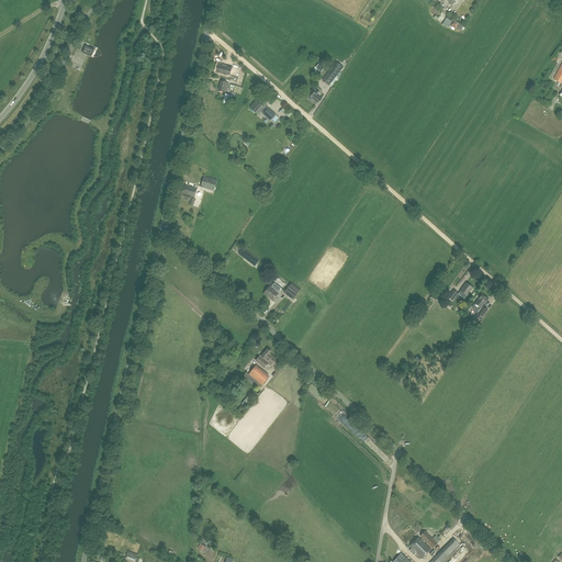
[(94,49),(86,45),(82,53),(91,57),(94,49)]
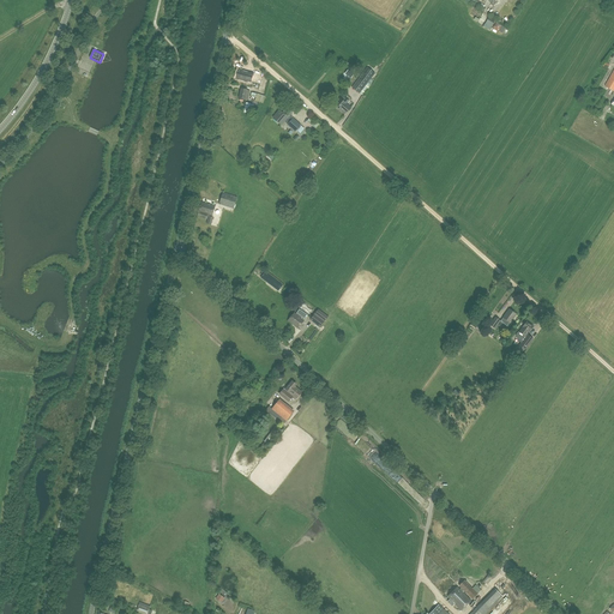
[(367,67),(351,88),(359,94),(360,94),(362,96),(371,85),(367,83),(375,73),(367,67)]
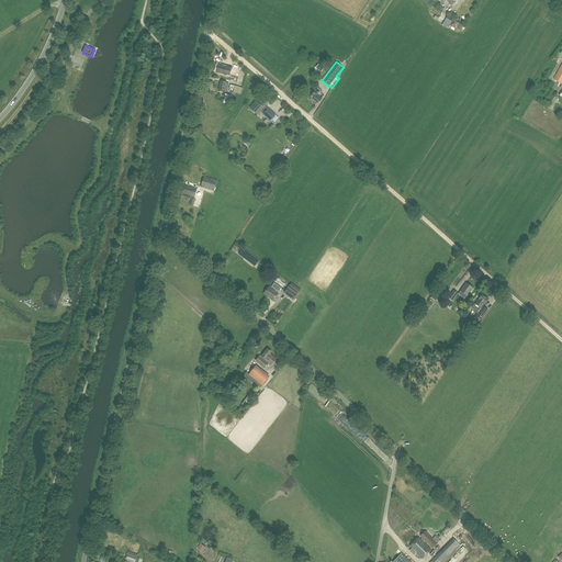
[(232,67),(218,64),(216,71),(229,75),(232,67)]
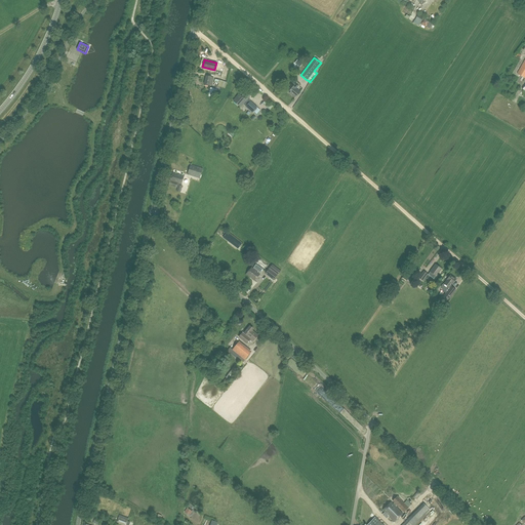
[(213,77),(206,76),(204,84),(205,84),(205,85),(208,86),(208,84),(211,85),(213,77)]
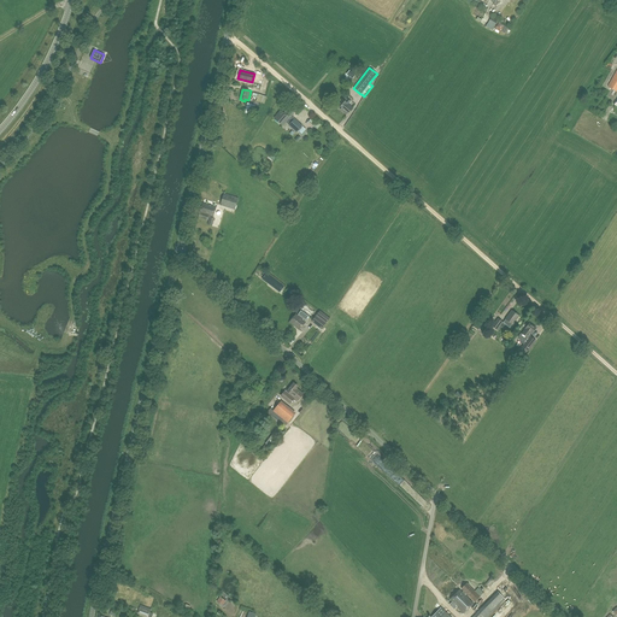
[(264,104),(266,97),(258,94),(256,101),(256,103),(259,104),(259,103),(264,104)]
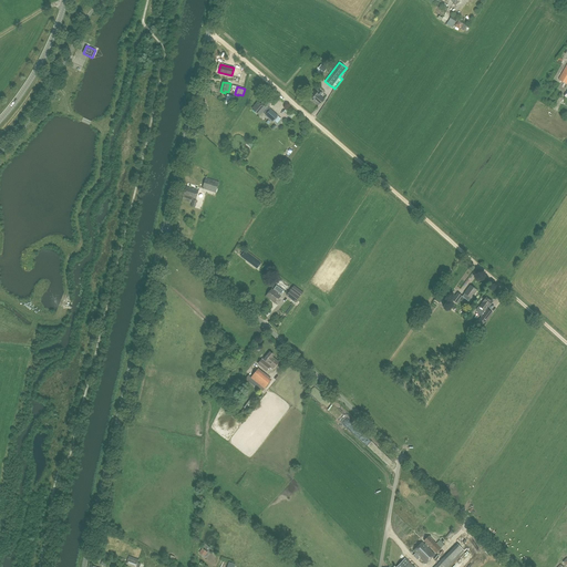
[(319,105),(323,100),(320,95),(322,93),(319,91),(317,90),(316,90),(315,91),(313,91),(308,98),(313,102),(315,102),(319,105)]
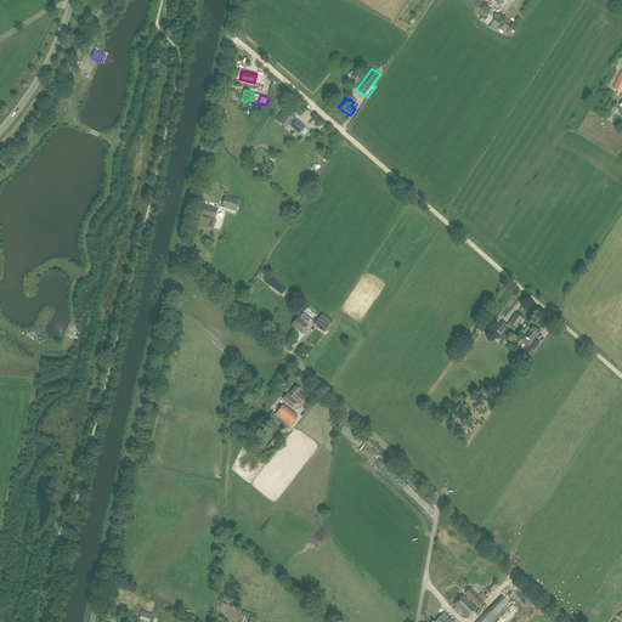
[(295,114),(290,109),(286,114),(282,112),(276,119),(284,126),(288,123),(290,125),(297,119),(294,117),(295,114)]
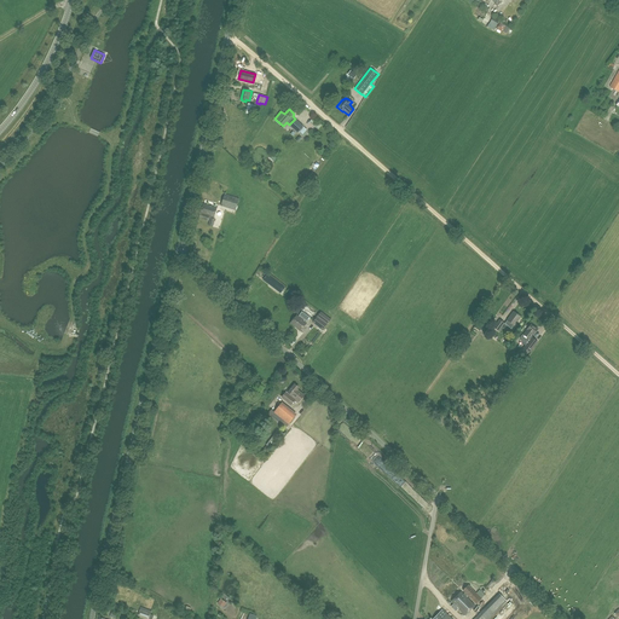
[(320,125),(313,117),(310,121),(318,128),(320,125)]
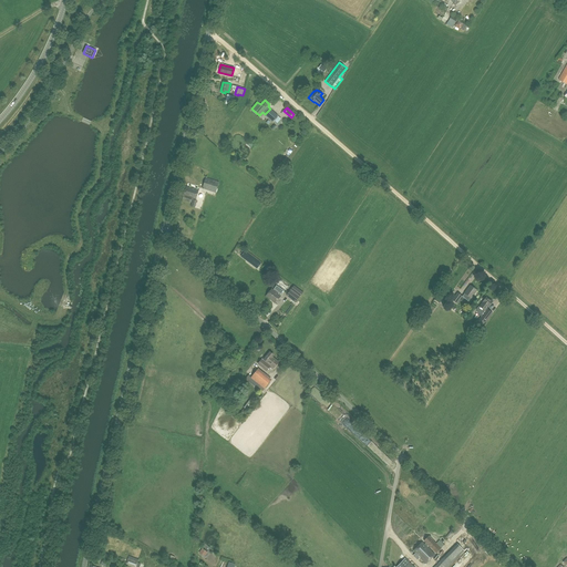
[(265,115),(272,122),(274,121),(276,124),(280,119),(278,116),(278,115),(270,109),(265,114),(265,115)]
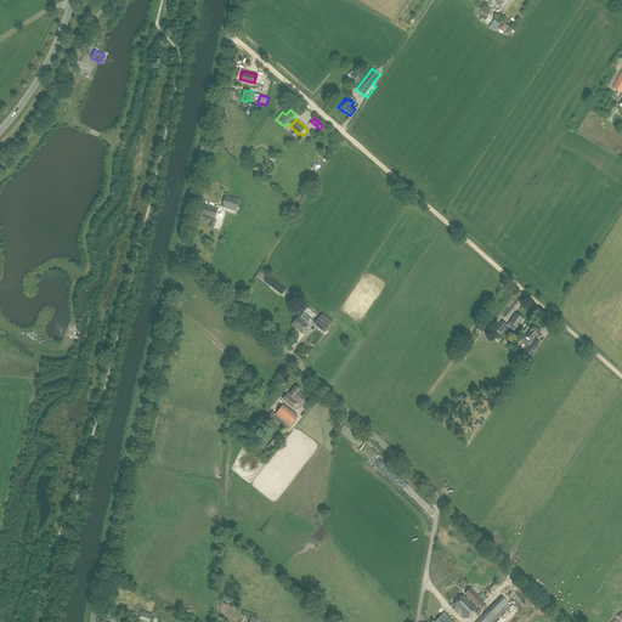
[(226,194),(221,207),(236,211),(241,199),(226,194)]
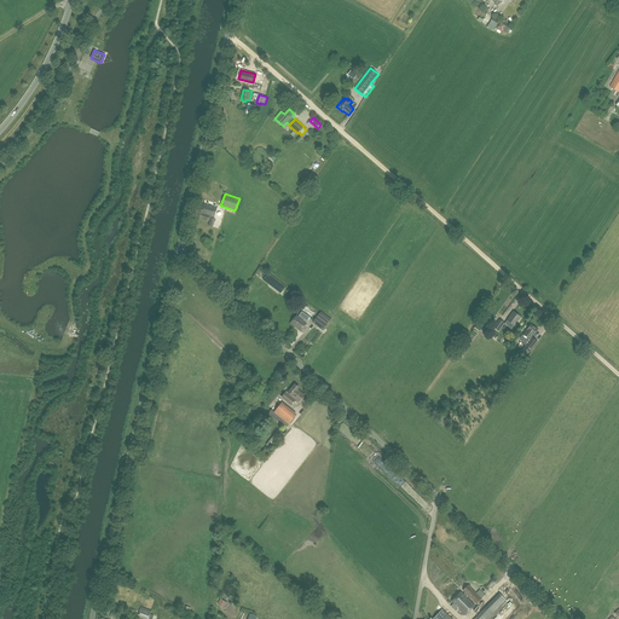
[(208,225),(213,227),(215,219),(210,218),(212,217),(214,218),(217,208),(203,203),(200,218),(209,221),(208,225)]
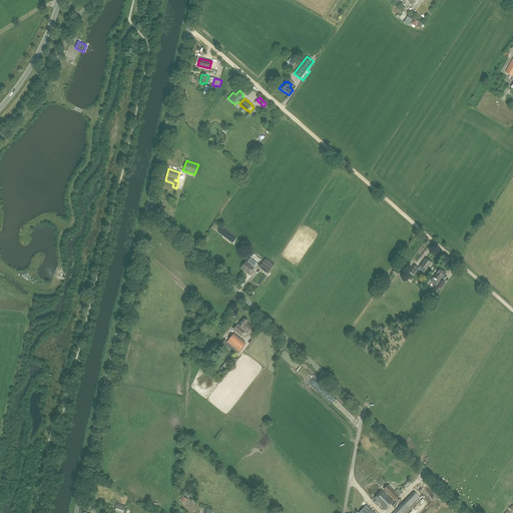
[(217,231),(221,235),(223,232),(233,241),(236,238),(221,226),(217,231)]
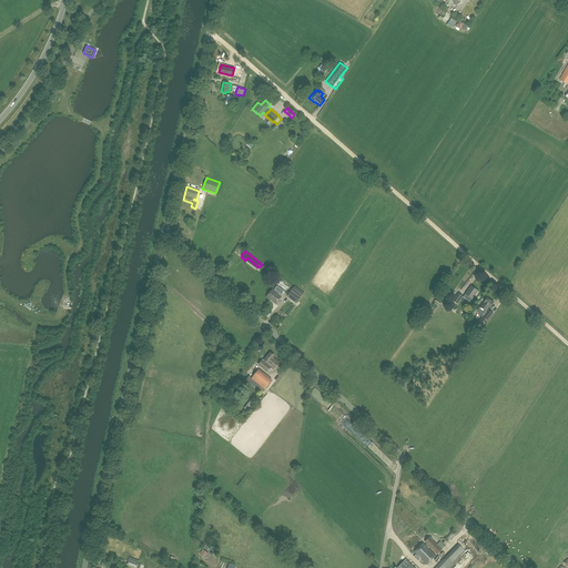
[(286,295),(295,303),(304,293),(294,285),(286,295)]
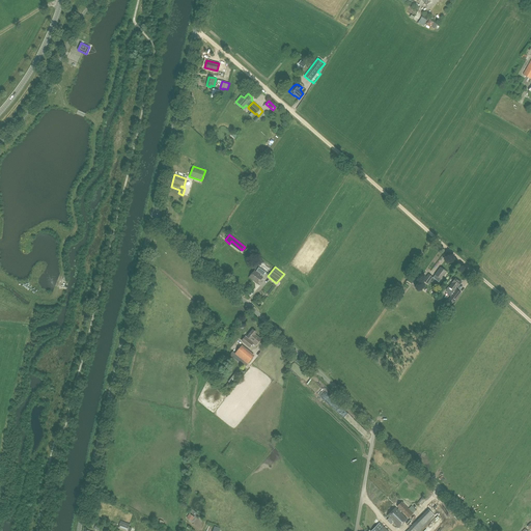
[(435,275),(441,279),(446,272),(440,268),(435,275)]
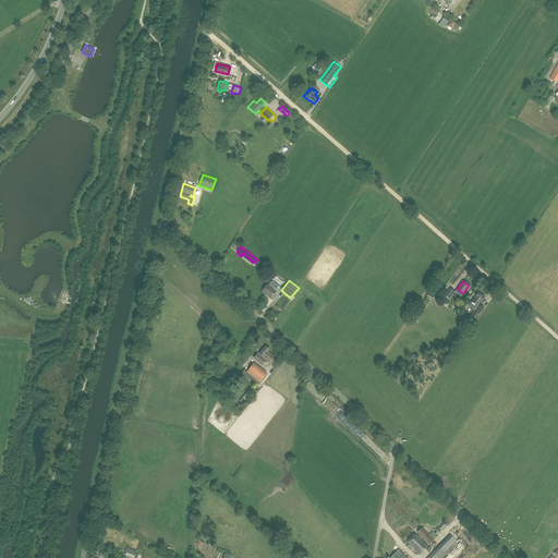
[(262,291),(270,298),(276,291),(268,284),(262,291)]
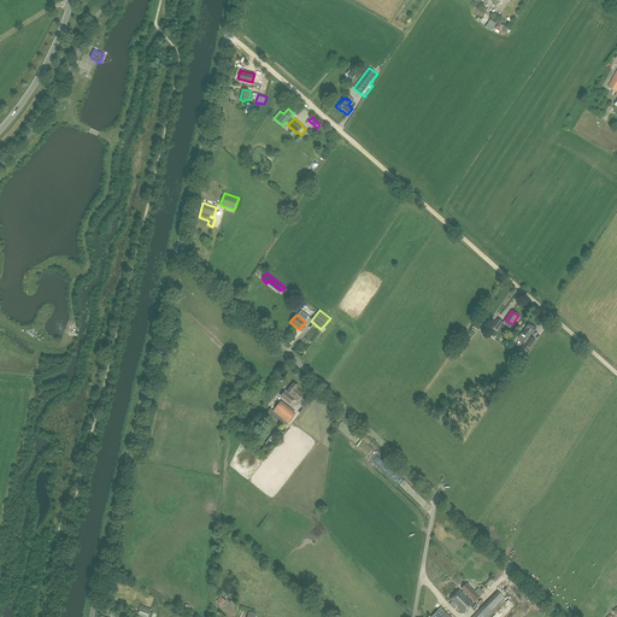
[(474,323),(481,328),(485,322),(479,317),(474,323)]
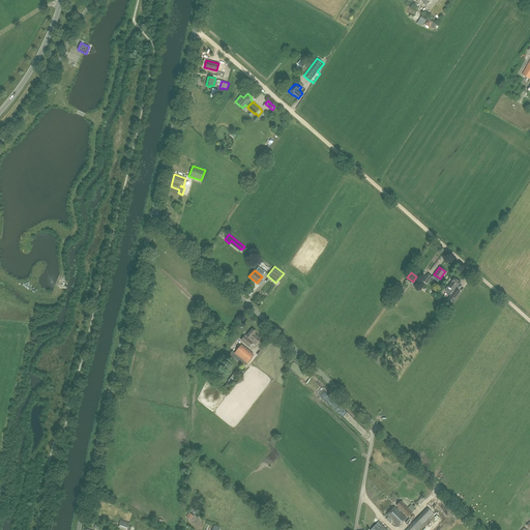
[(422,281),(427,284),(432,276),(428,273),(422,281)]
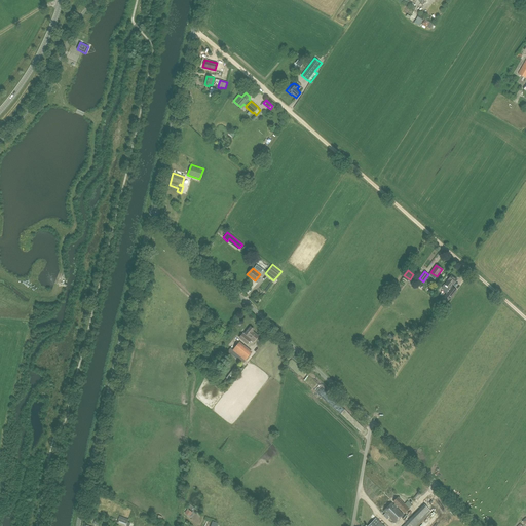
[(448,280),(445,285),(449,288),(452,284),(453,284),(456,279),(451,275),(447,279),(448,280)]
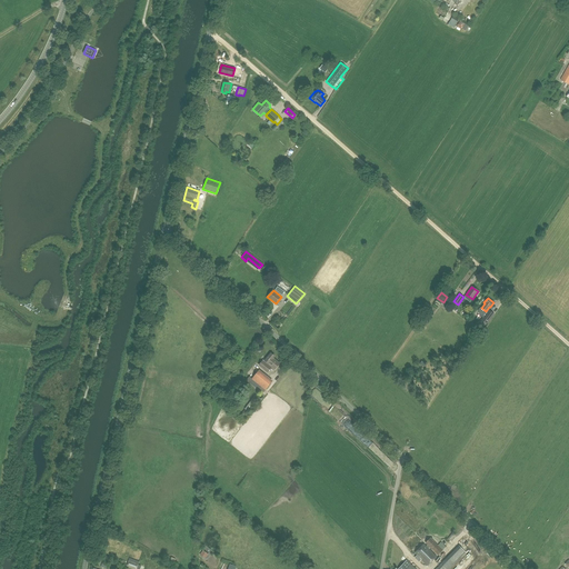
[(485,320),(488,322),(495,311),(491,309),(485,320)]
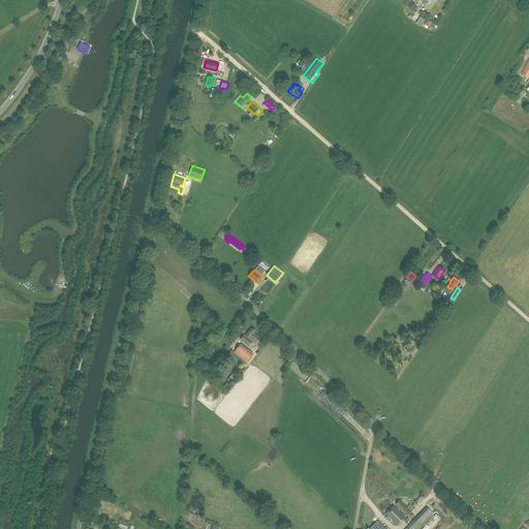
[(220,330),(226,334),(229,330),(223,325),(220,330)]
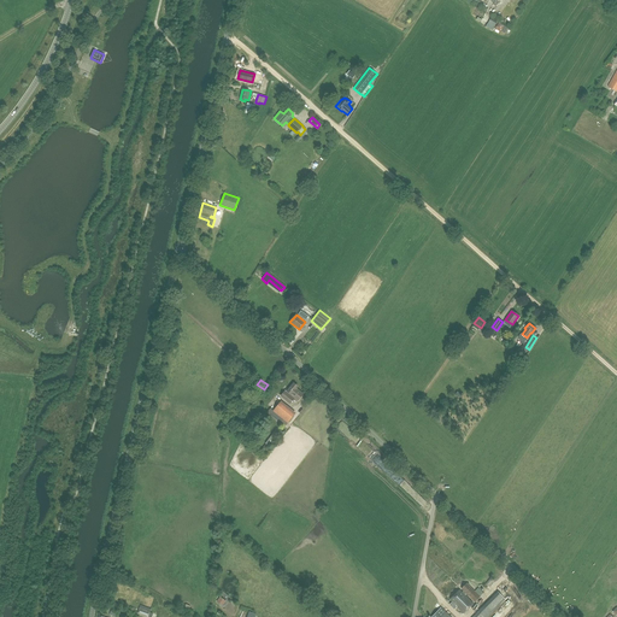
[(298,389),(295,388),(298,386),(294,383),(287,391),(293,395),(298,400),(303,394),(298,389)]
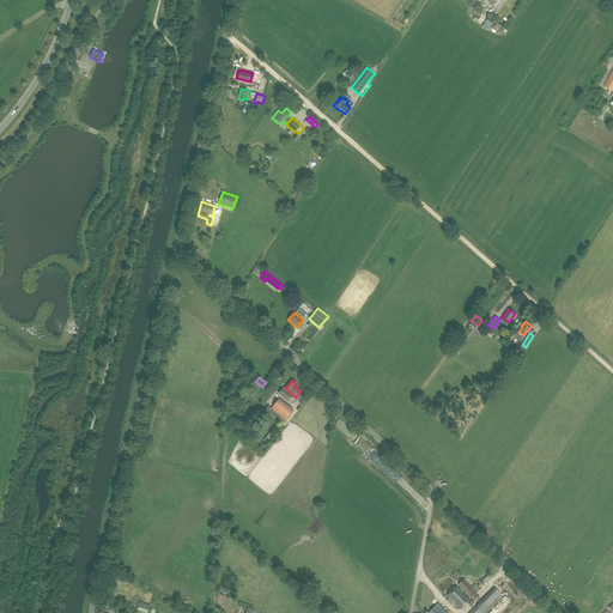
[(278,394),(287,401),(292,396),(283,388),(278,394)]
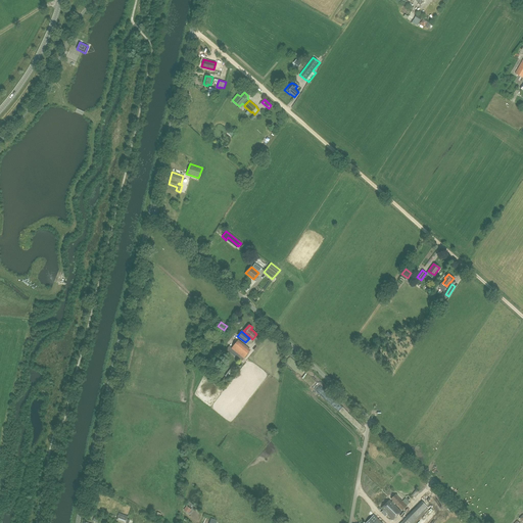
[(238,339),(231,347),(229,345),(226,349),(241,362),(250,349),(238,339)]
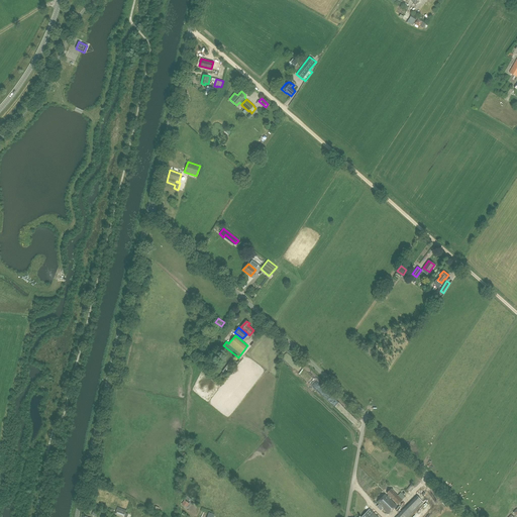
[(292,363),(296,359),(289,350),(285,353),(292,363)]
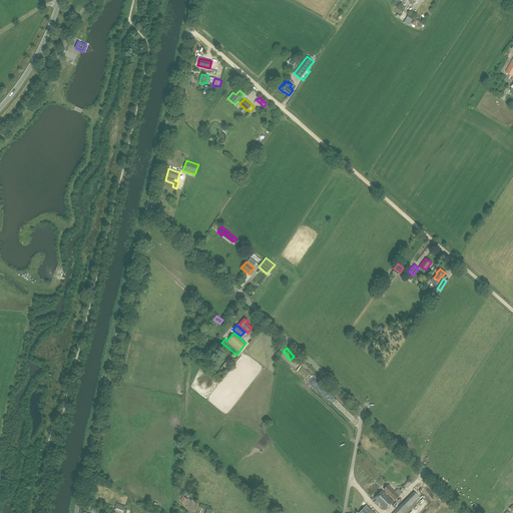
[(311,377),(316,383),(319,380),(314,374),(311,377)]
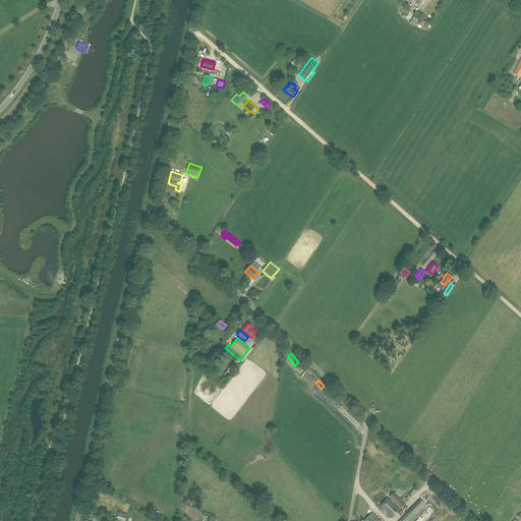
[(394,504),(395,503),(401,508),(405,504),(394,491),(389,497),(391,499),(390,500),(388,498),(380,506),(391,517),(399,509),(394,504)]
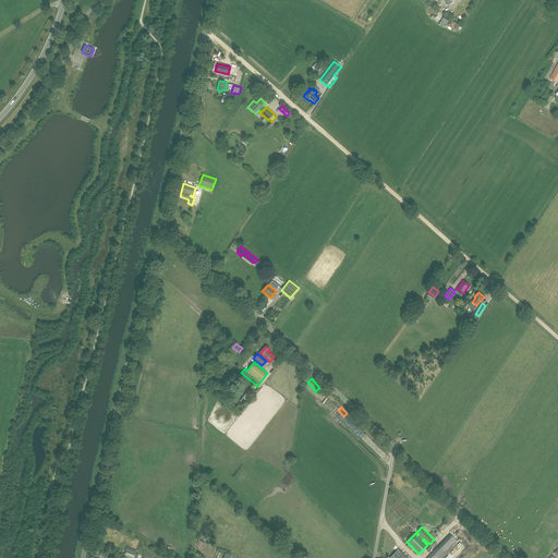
[(204,536),(197,538),(201,545),(210,541),(206,532),(203,533),(204,536)]
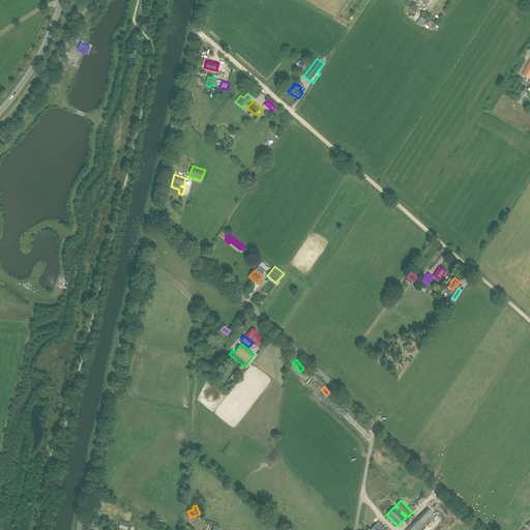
[(428,508),(411,524),(405,529),(416,529),(417,529),(416,529),(418,529),(434,514),(428,508)]
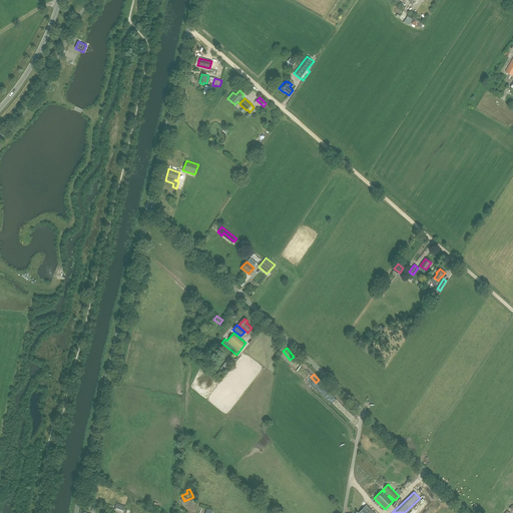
[(434,501),(424,512),(432,512),(439,506),(434,501)]
